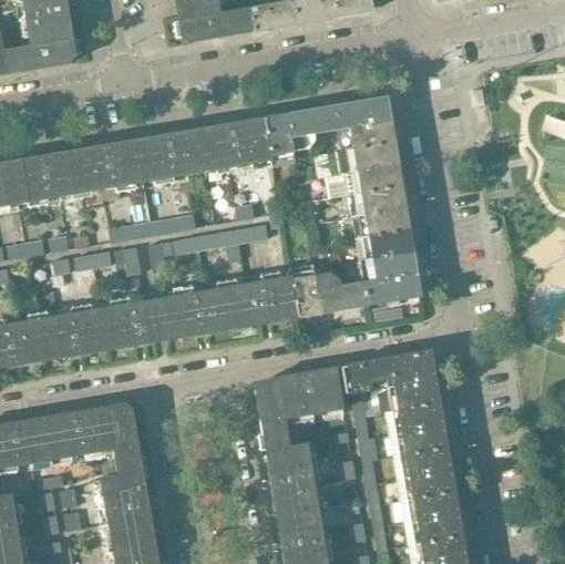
[(22,0),(30,43),(70,37),(64,0),(22,0)]
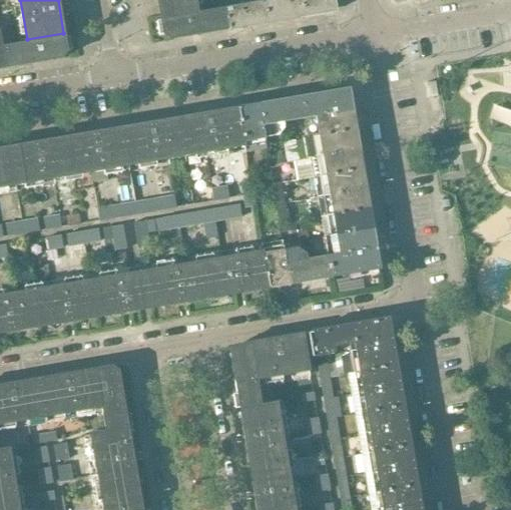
[(159,0),(162,18),(199,12),(197,0),(159,0)]
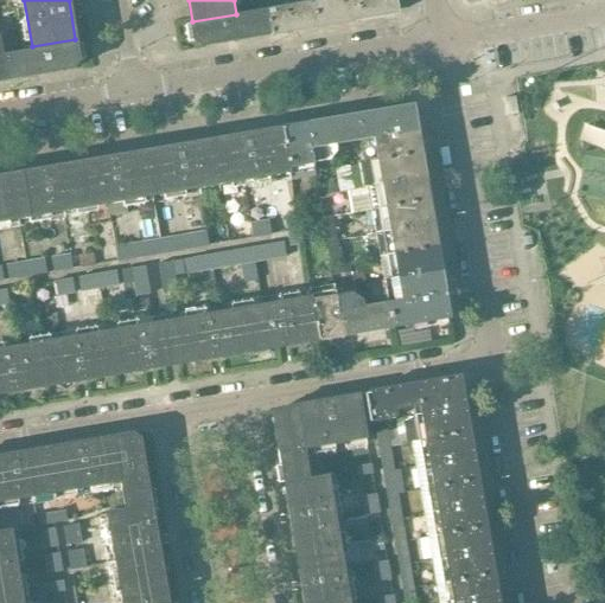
[(395,5),(394,0),(317,0),(311,1),(314,25),(390,13),(395,5)]
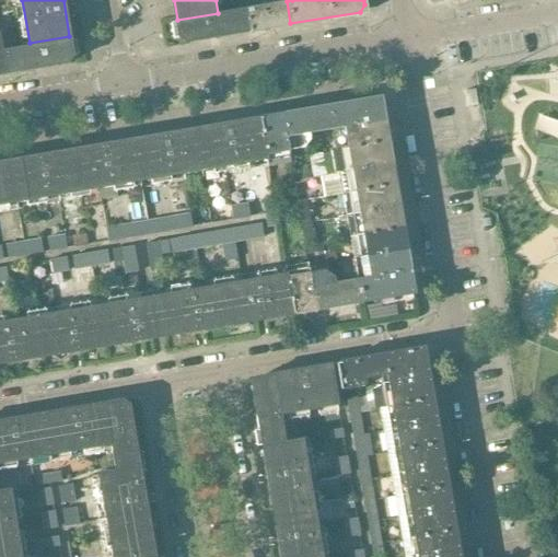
[(290,23),(287,1),(246,8),(250,30),(290,23)]
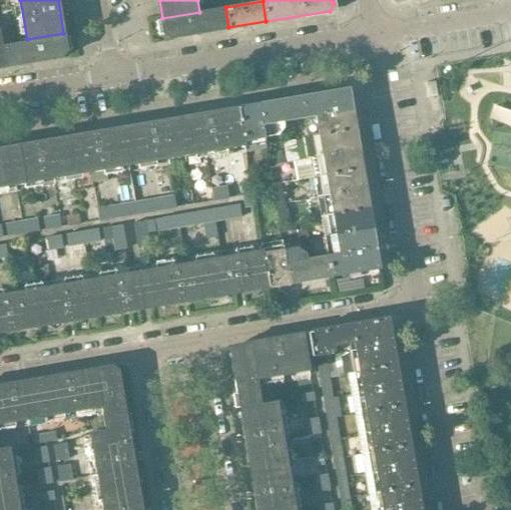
[(228,27),(225,7),(199,12),(162,18),(164,33),(171,37),(228,27)]
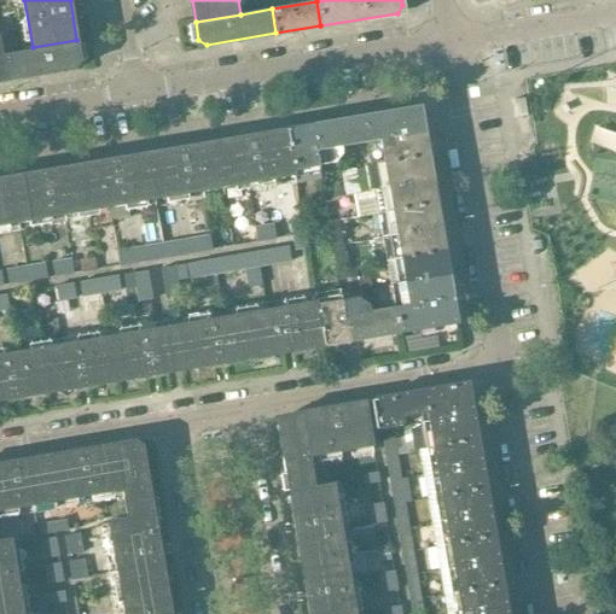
[(27,52),(3,56),(6,80),(75,68),(80,60),(76,40),(33,47),(34,51),(27,52)]
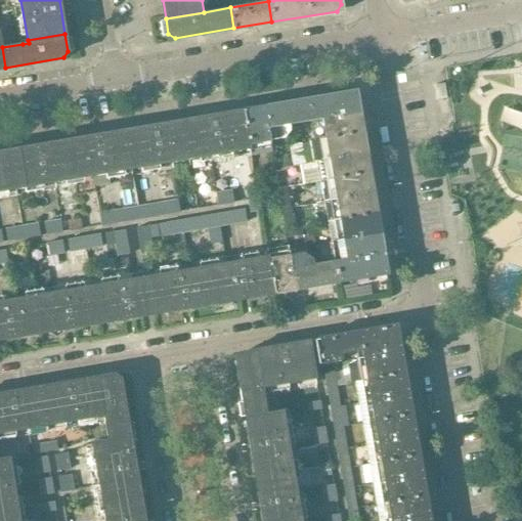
[(445,82),(436,83),(438,97),(447,96),(445,82)]
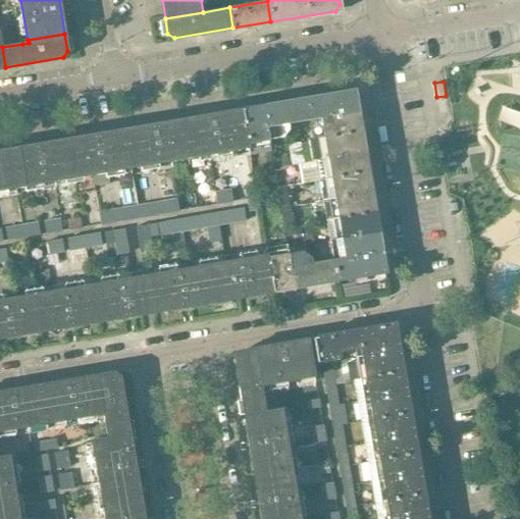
[(358,110),(355,90),(306,99),(310,119),(358,110)]
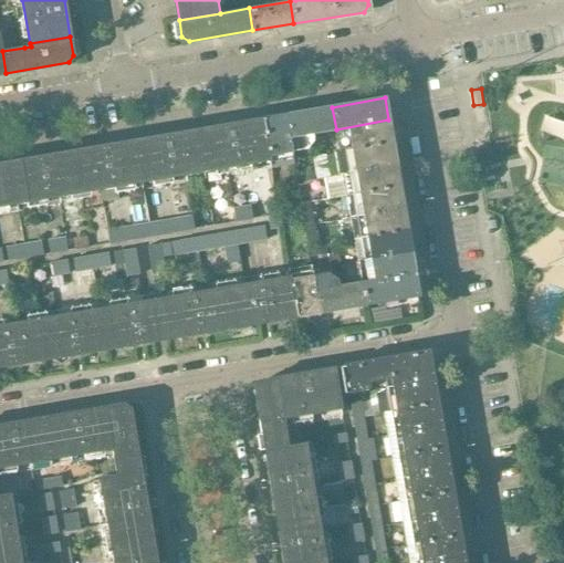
[(336,131),(336,129),(332,107),(263,118),(270,159),(292,156),(292,150),(315,146),(313,135),(336,131)]
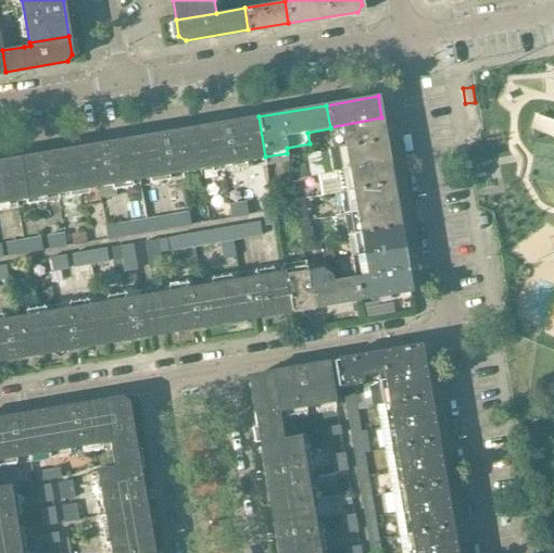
[(259,116),(197,127),(204,167),(265,156),(259,116)]
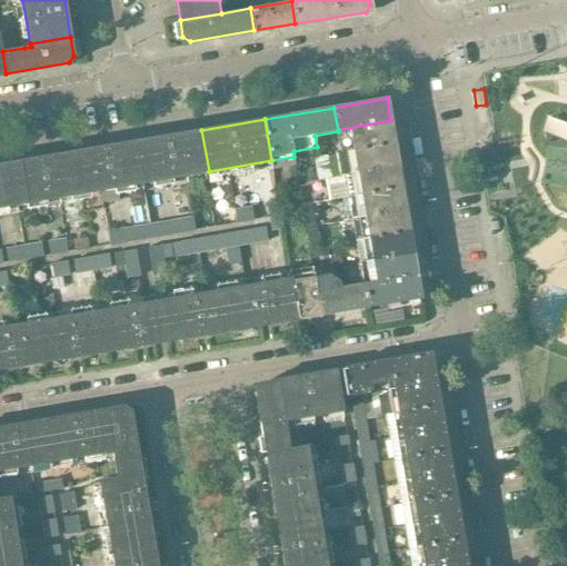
[(338,130),(338,131),(341,152),(395,142),(390,120),(338,130)]
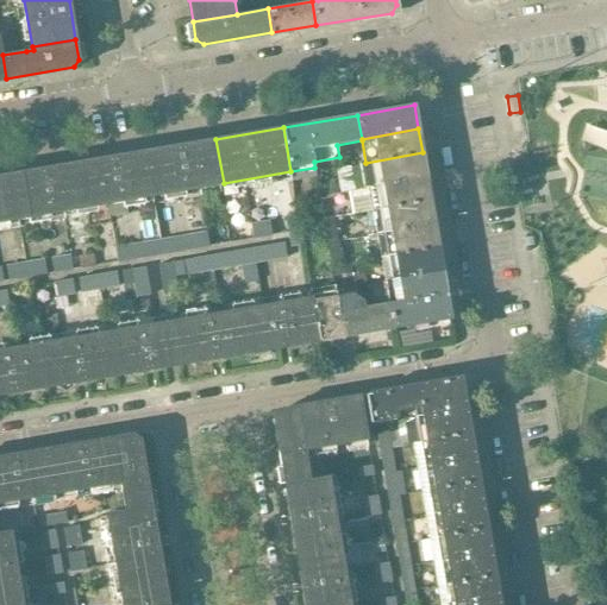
[(216,139),(148,151),(156,195),(224,183),(216,139)]
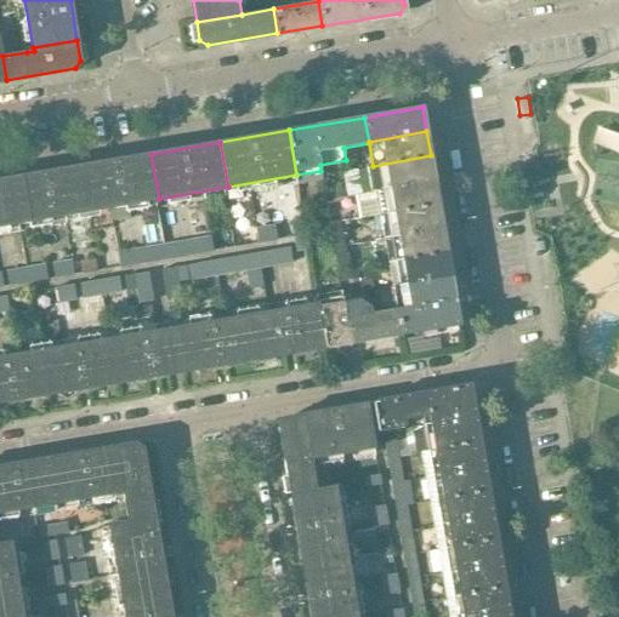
[(151,154),(81,166),(89,210),(159,199),(151,154)]
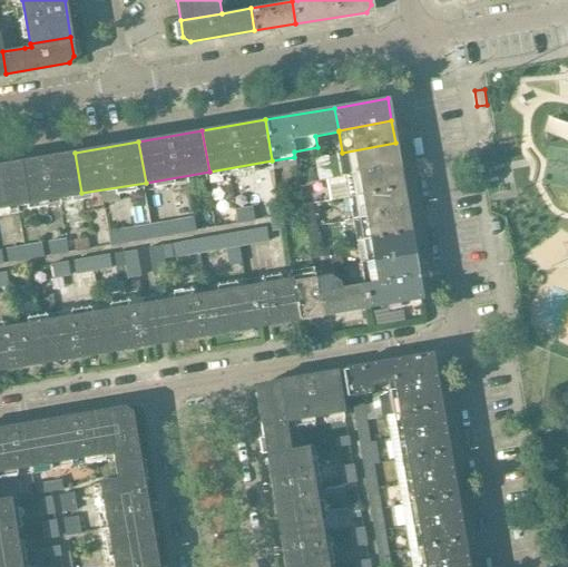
[(395,143),(342,153),(346,174),(399,165),(395,143)]
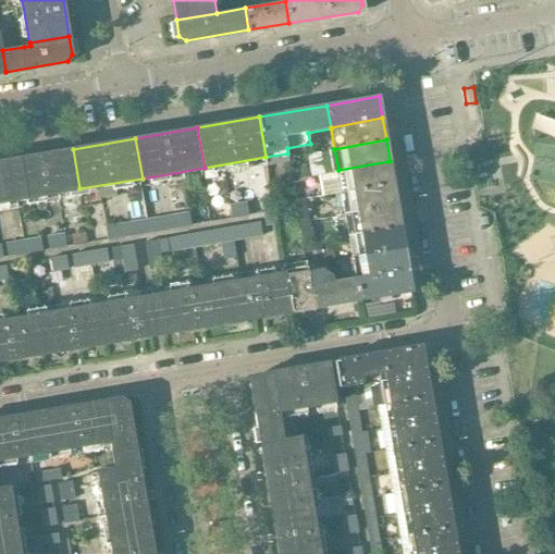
[(73,149),(11,159),(17,199),(79,188),(73,149)]
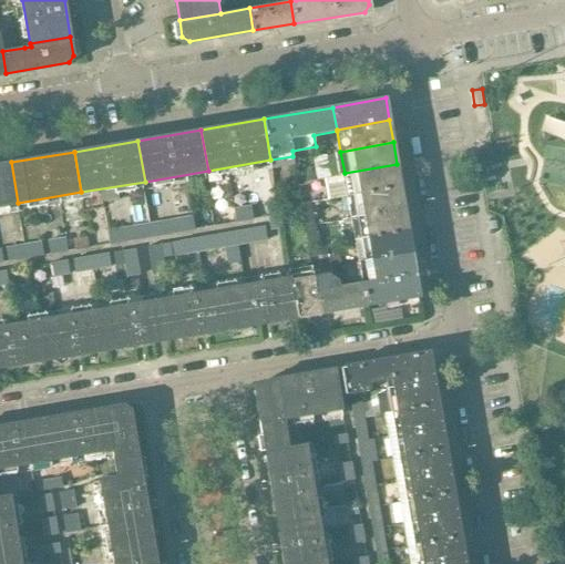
[(328,176),(325,154),(316,155),(319,177),(328,176)]
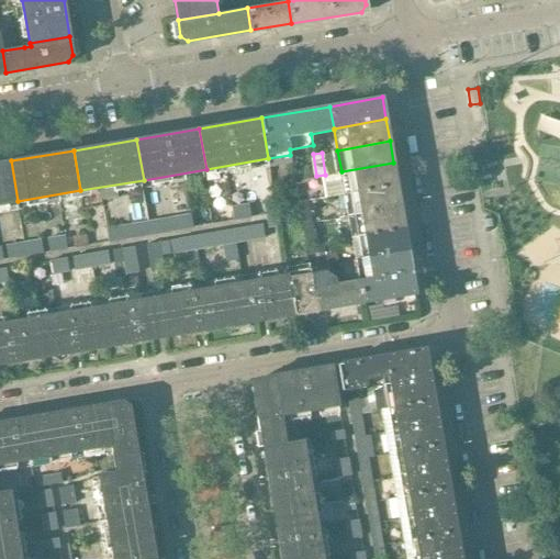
[(0,163),(0,204),(18,201),(11,160),(0,163)]
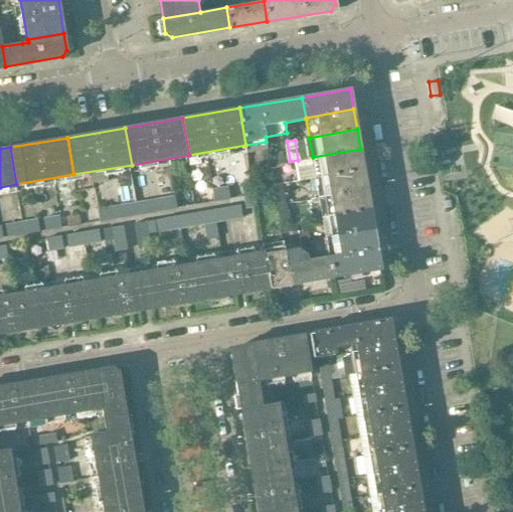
[(360,149),(313,157),(316,178),(364,169),(360,149)]
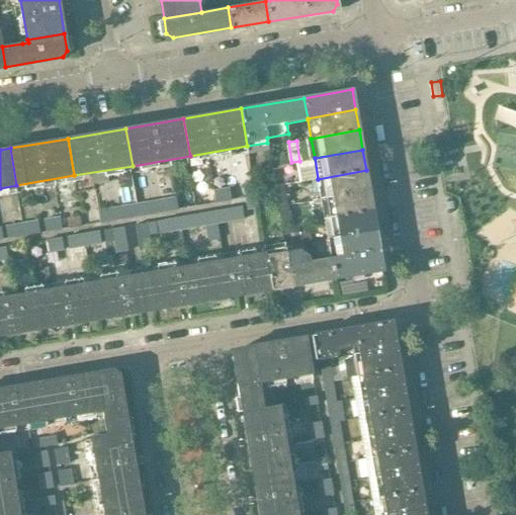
[(274,180),(284,178),(281,165),(272,167),(274,180)]
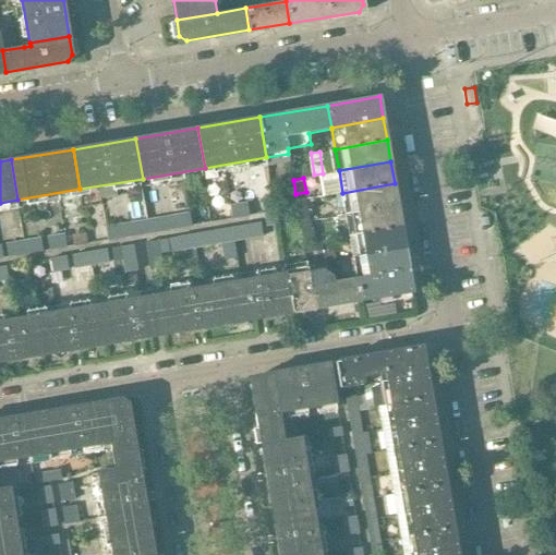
[(395,183),(342,193),(347,214),(398,204),(395,183)]
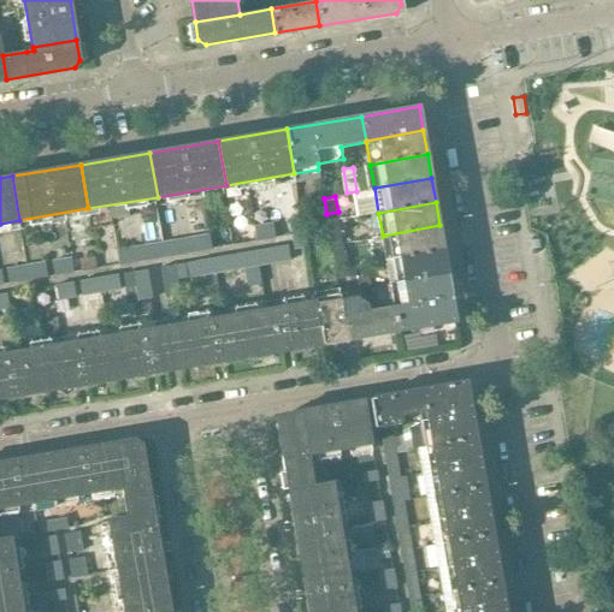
[(329,220),(332,242),(342,239),(340,219),(329,220)]
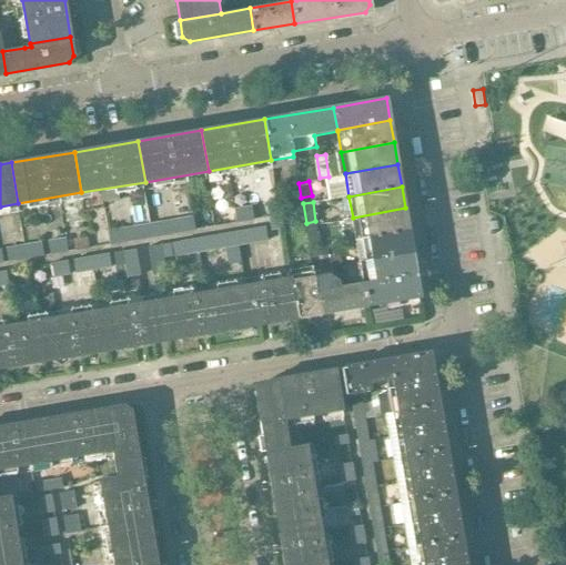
[(238,221),(255,218),(253,204),(235,208),(238,221)]
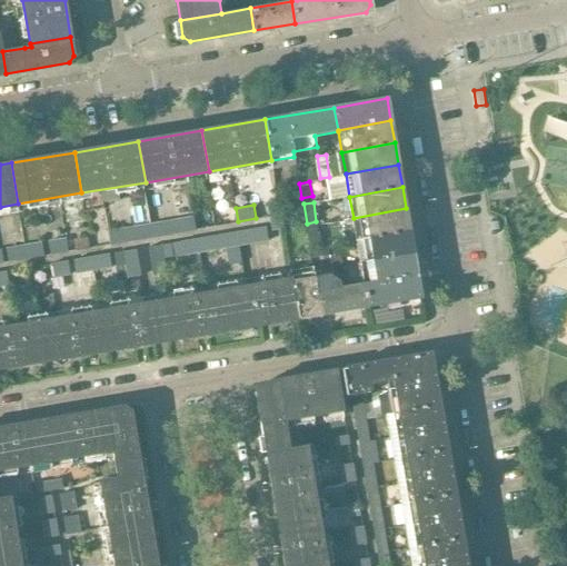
[(406,208),(354,218),(357,240),(409,231),(406,208)]
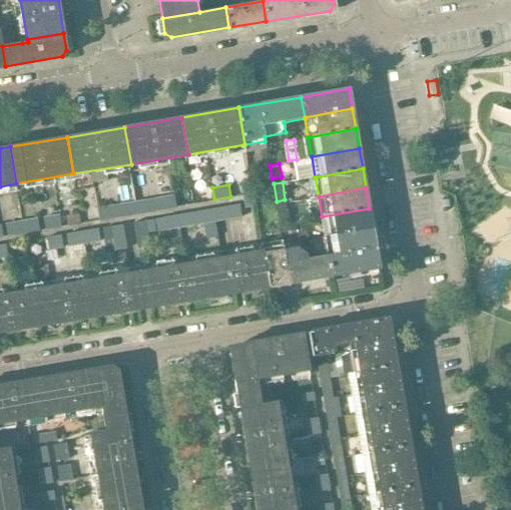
[(251,192),(243,193),(245,206),(253,204),(251,192)]
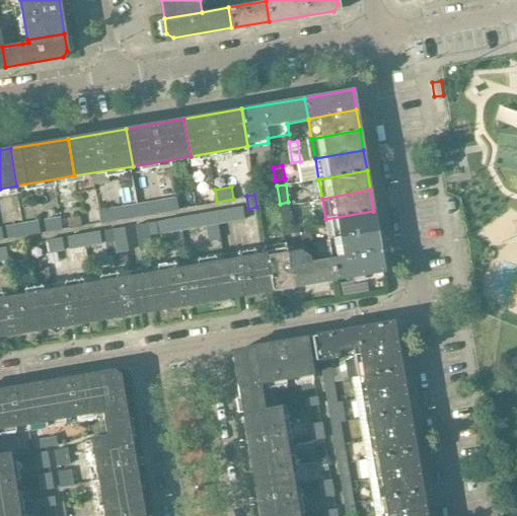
[(163,211),(179,208),(177,196),(161,199),(163,211)]
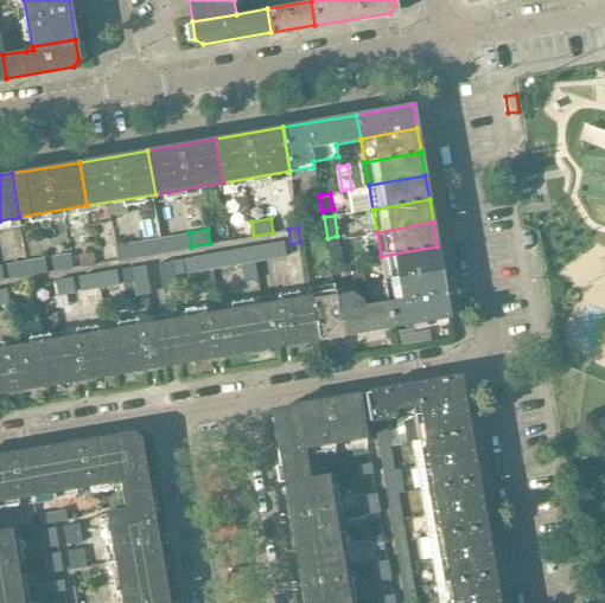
[(179,233),(163,236),(165,251),(182,248),(179,233)]
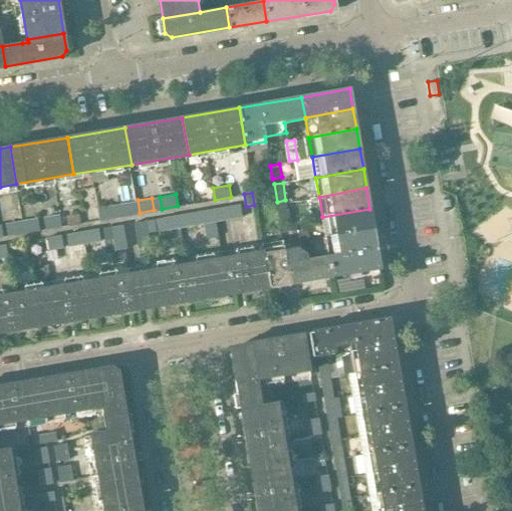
[(121,216),(140,213),(138,200),(119,203),(121,216)]
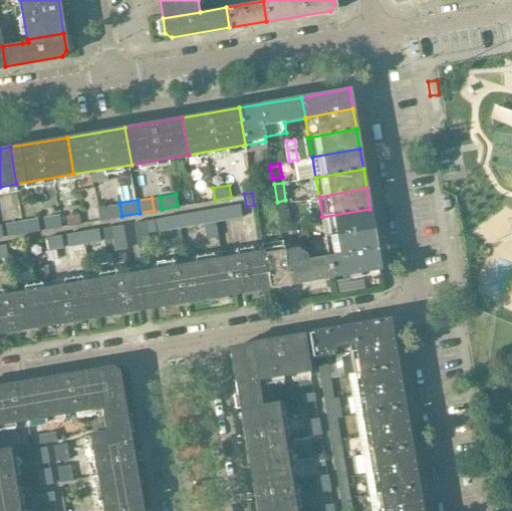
[(278,202),(281,223),(290,222),(287,201),(278,202)]
